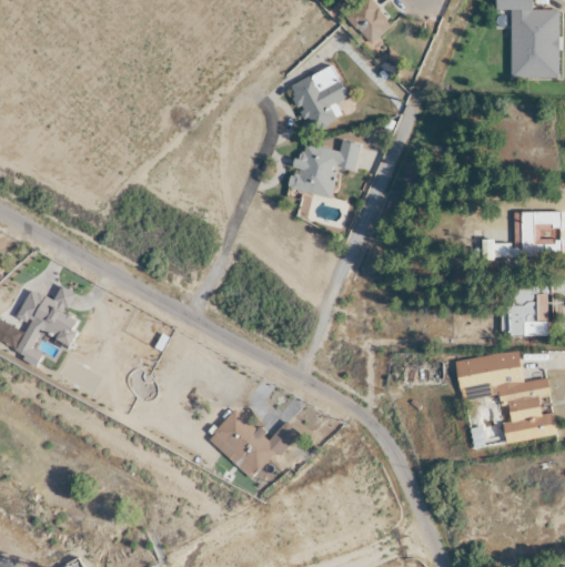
[(364,42),(390,31),(376,0),(350,11),(364,42)]
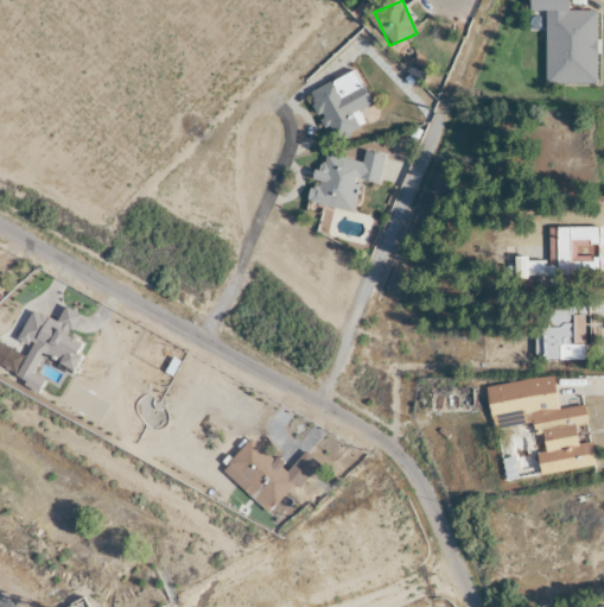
[(598,11),(568,11),(568,0),(531,0),(531,11),(546,11),(546,83),(598,83),(598,11)]
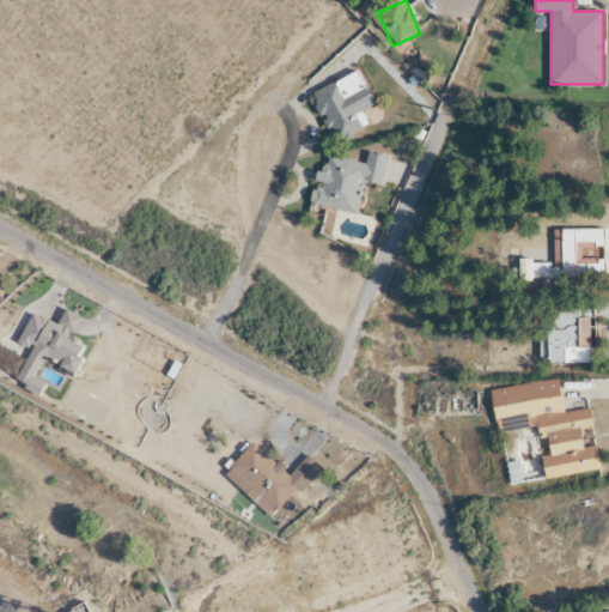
[(315,90),(338,139),(369,126),(361,110),(376,104),(360,70),(315,90)]
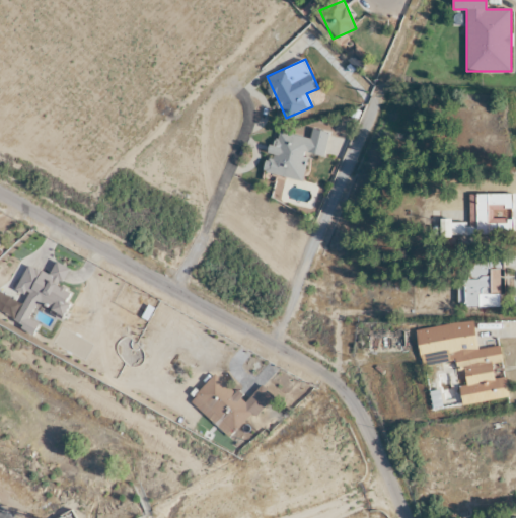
[(324,155),(329,131),(312,128),(310,137),(279,131),(276,145),(270,144),(264,171),(302,178),(307,151),(324,155)]
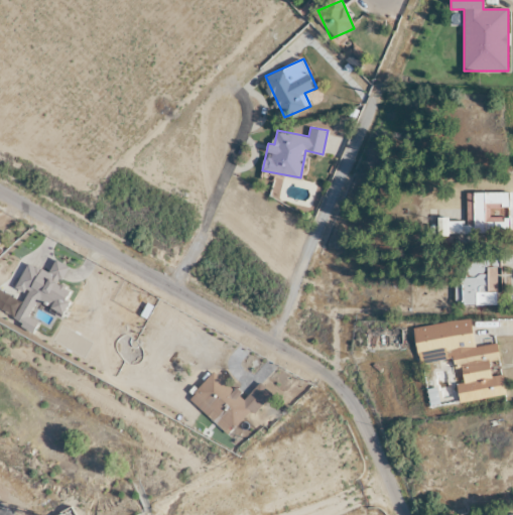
[(466,191),(466,220),(449,220),(449,234),(511,234),(511,191),(466,191)]
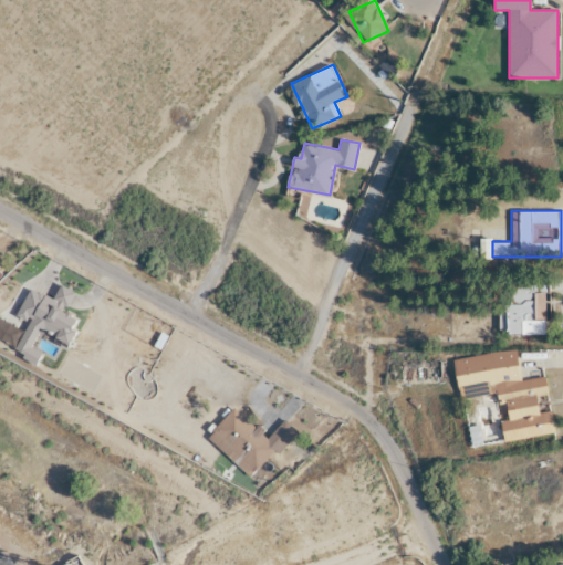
[(546,335),(548,276),(506,276),(504,334),(546,335)]
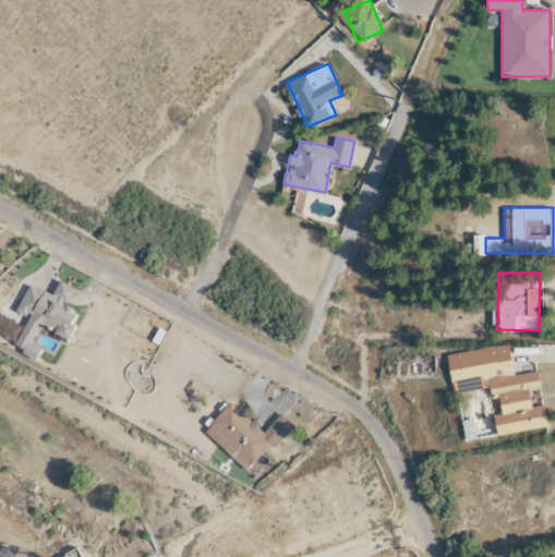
[(549,428),(544,404),(532,407),(530,389),(542,387),(534,342),(450,355),(463,442),(549,428)]
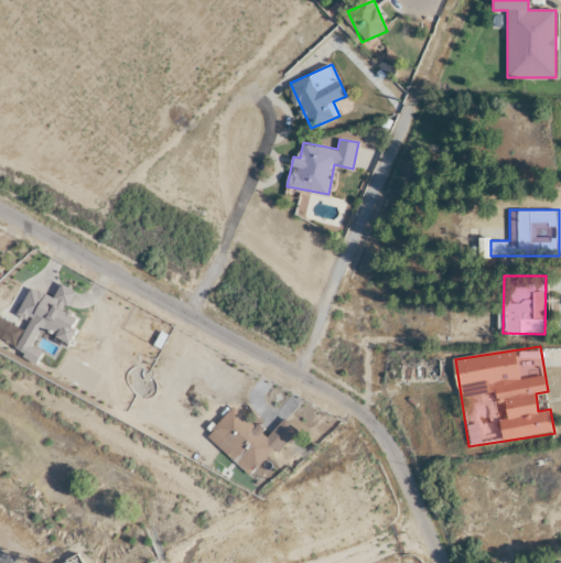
[(280,447),(238,408),(211,435),(252,476),(280,447)]
